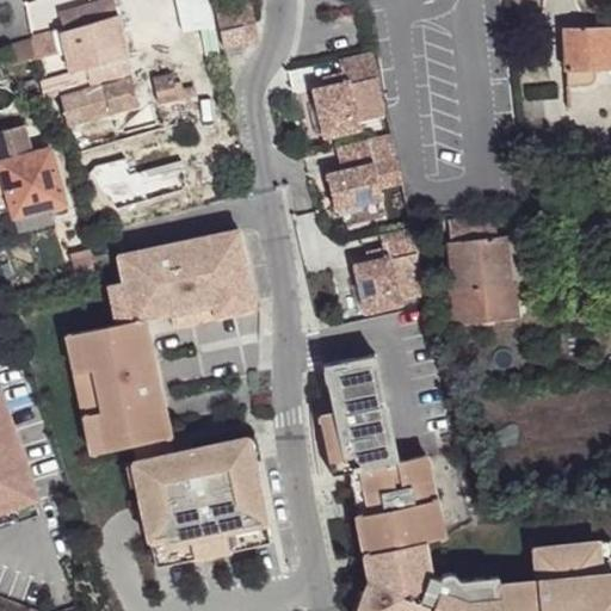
[(103,0),(60,13),(65,31),(117,16),(111,0),(103,0)]
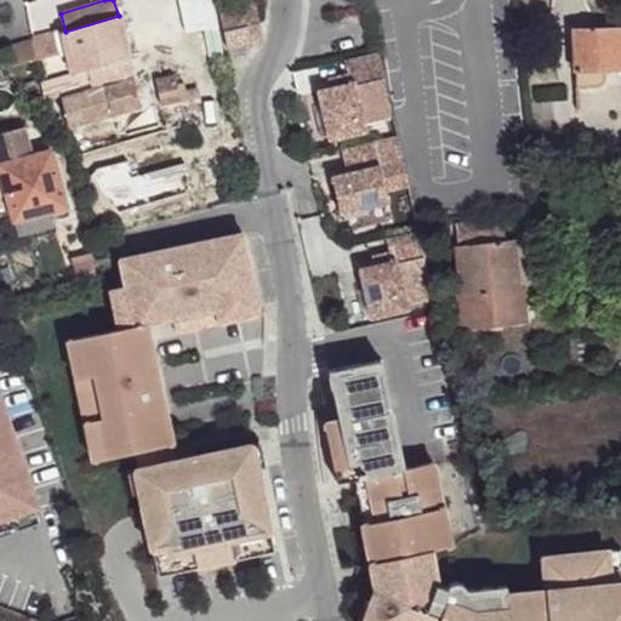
[(178,0),(186,60),(220,55),(212,0),(178,0)]
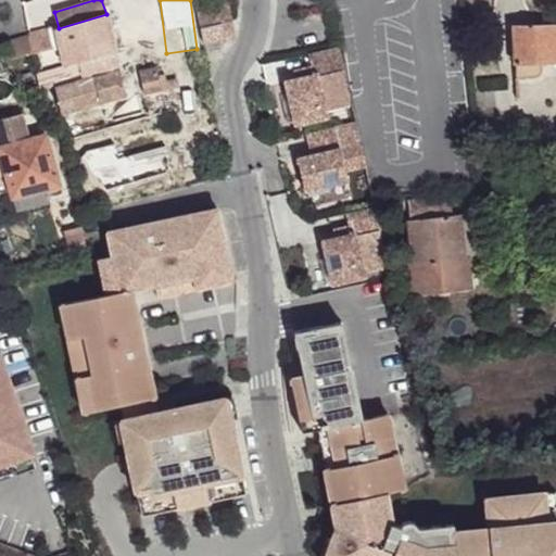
[(197,12),(200,28),(222,24),(225,39),(234,38),(226,5),(197,12)]
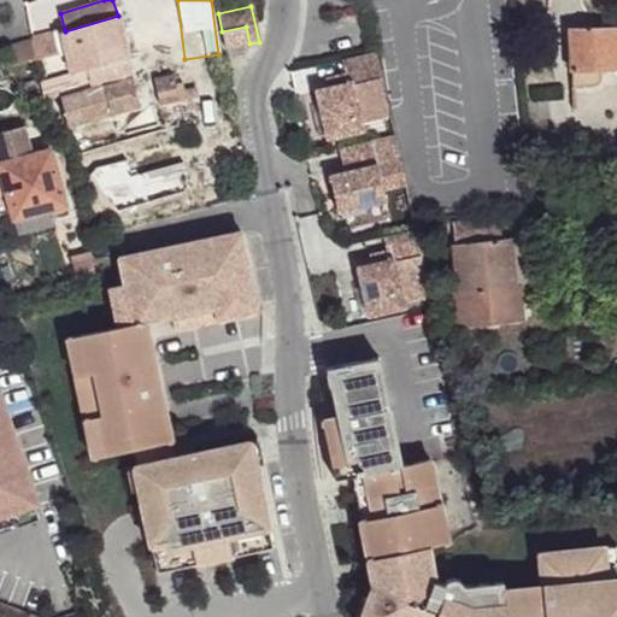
[(21,43),(24,59),(68,50),(74,76),(41,83),(43,99),(62,95),(69,125),(136,107),(119,16),(118,16),(65,31),(51,33),(33,39),(33,41),(21,43)]
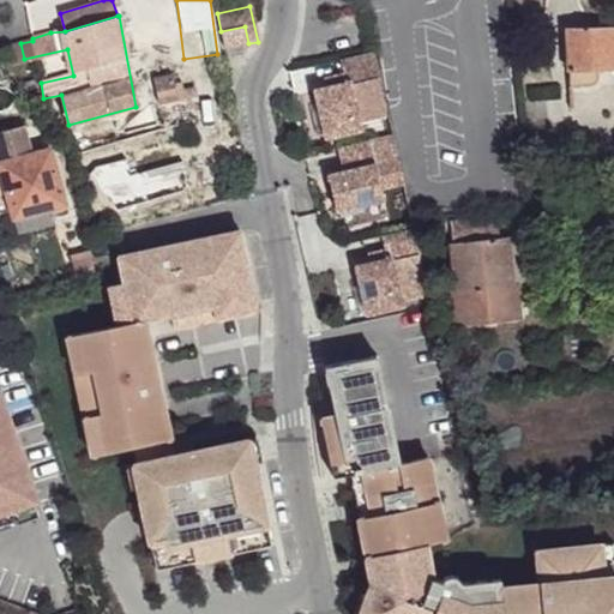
[(221,31),(224,49),(248,43),(245,26),(221,31)]
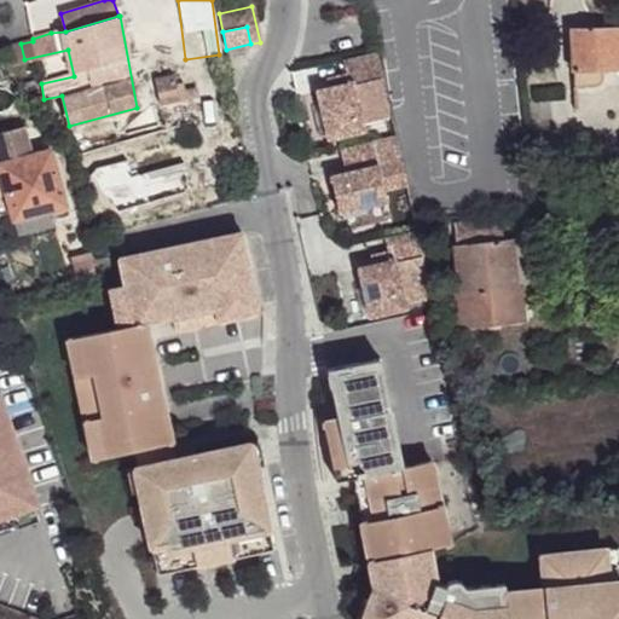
[(618,28),(571,29),(572,70),(574,70),(574,88),(584,88),(584,87),(595,87),(599,86),(602,84),(603,80),(603,70),(618,69),(618,28)]
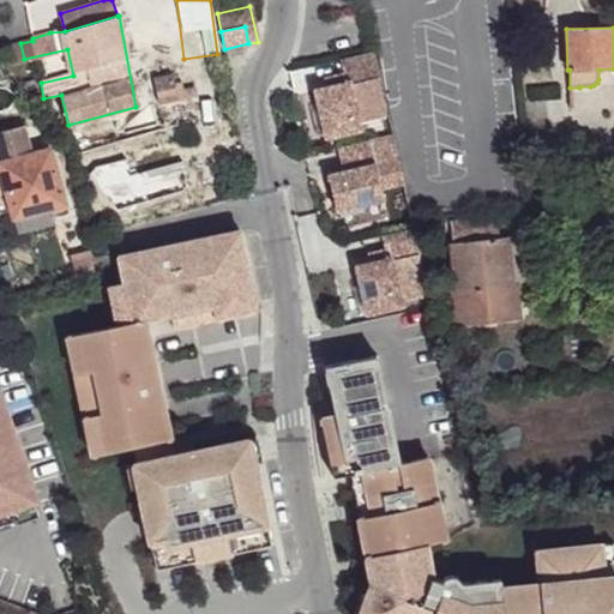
[(20,43),(10,47),(13,62),(24,59),(20,43)]
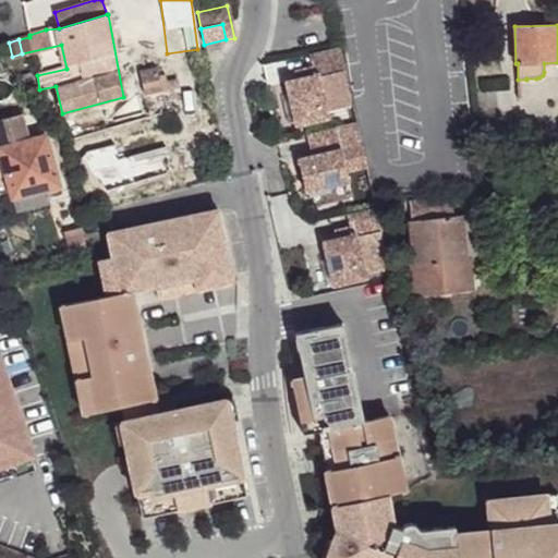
[(344,70),(339,48),(310,55),(313,69),(310,70),(311,77),(300,80),(286,83),(296,126),(328,118),(318,76),(344,70)]
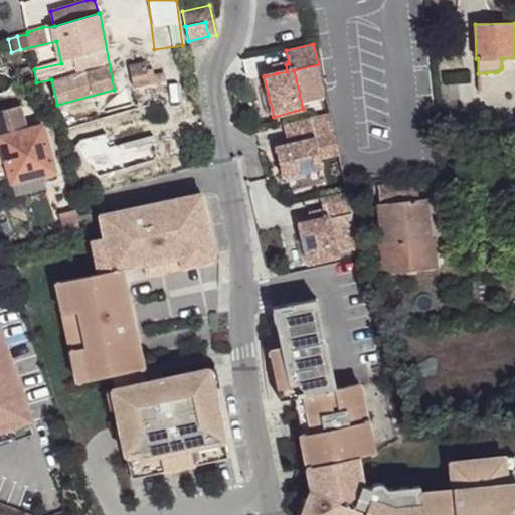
[(129,66),(134,88),(165,80),(163,72),(154,74),(153,69),(146,70),(144,63),(129,66)]
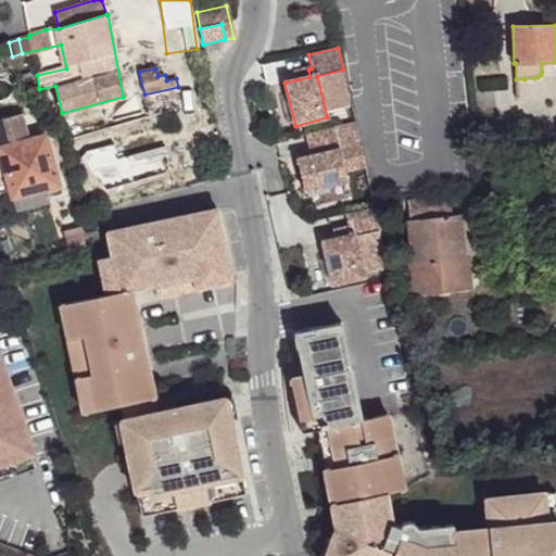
[(298,72),(299,79),(310,77),(308,70),(298,72)]
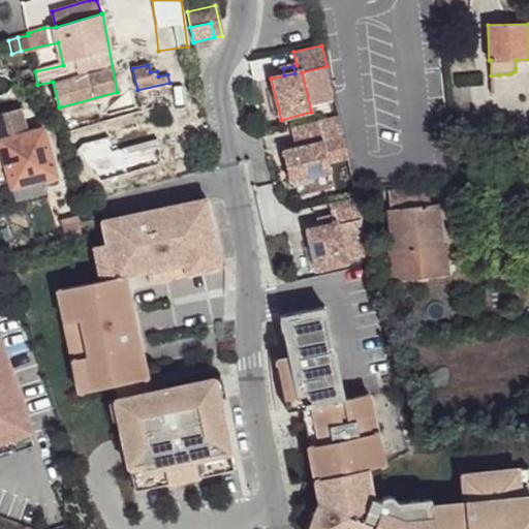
[(0,114),(0,144),(0,145),(0,185),(10,183),(16,200),(47,191),(42,180),(56,176),(42,129),(28,133),(21,109),(0,114)]
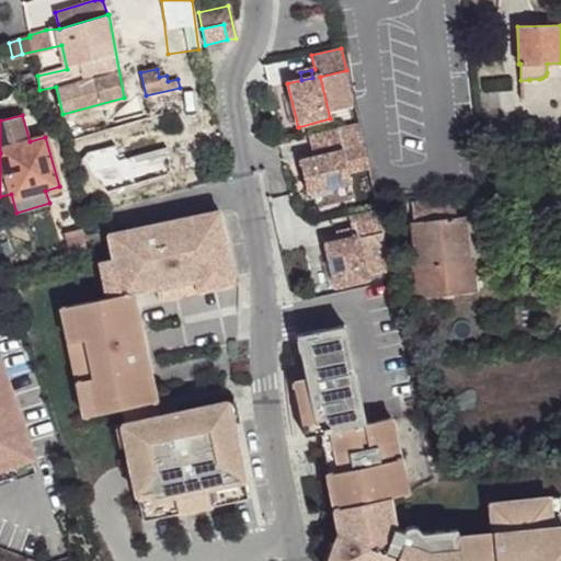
[(348,172),(369,167),(364,146),(343,151),(338,128),(309,136),(312,151),(324,149),(325,156),(315,158),(300,161),(308,193),(351,182),(348,172)]
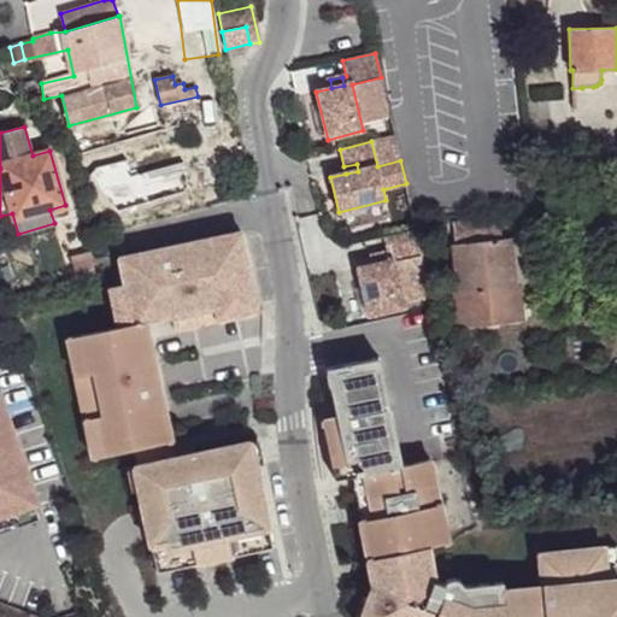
[(344,166),(346,174),(358,171),(357,164),(344,166)]
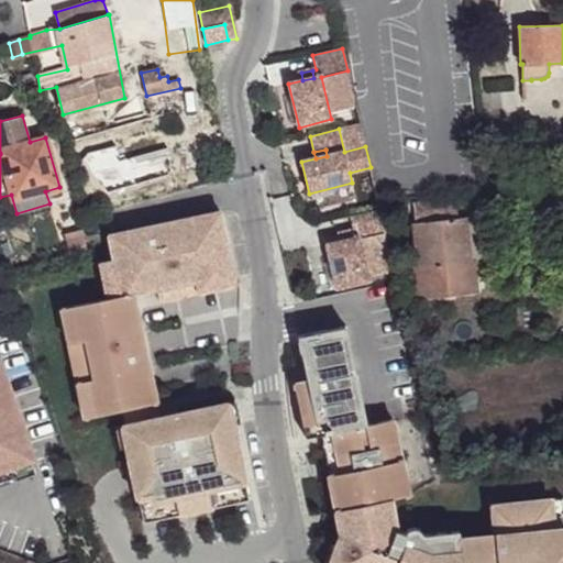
[(497,158),(482,159),(483,174),(498,174),(497,158)]
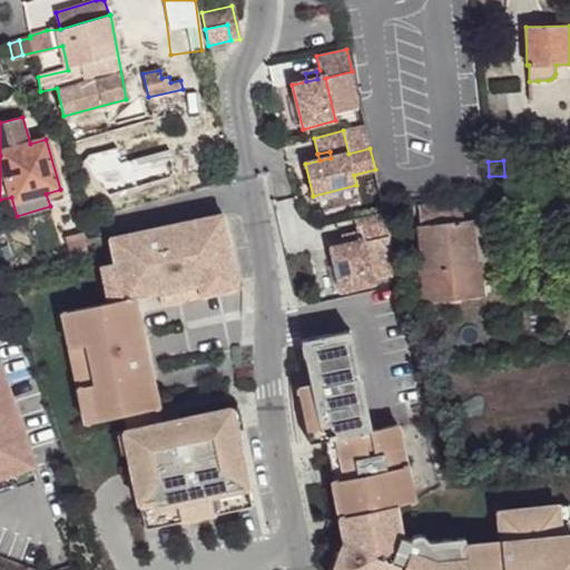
[(462,203),(419,206),(424,268),(416,269),(419,302),(482,295),(481,283),(479,263),(492,262),(488,219),(463,223),(462,203)]
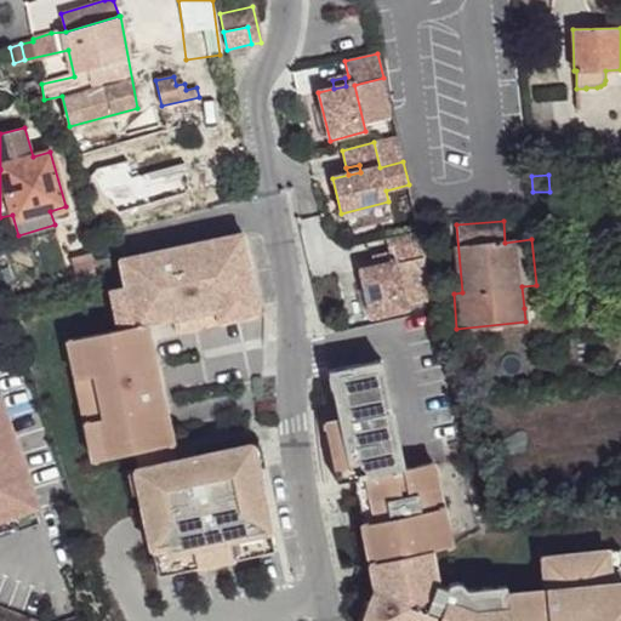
[(425,256),(420,232),(386,239),(389,255),(392,263),(376,267),(360,271),(371,318),(406,311),(396,262),(425,256)]
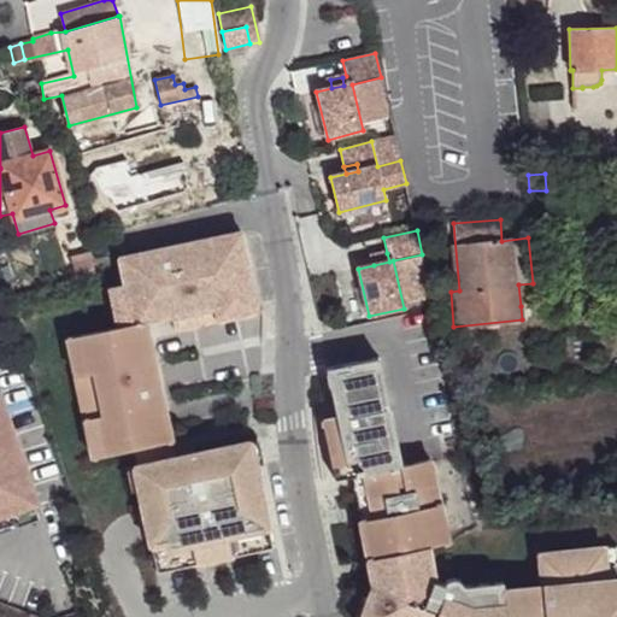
[(118,328),(68,339),(93,459),(136,450),(171,442),(174,442),(150,323),(174,317),(258,300),(245,233),(119,258),(125,285),(134,325),(118,328)]
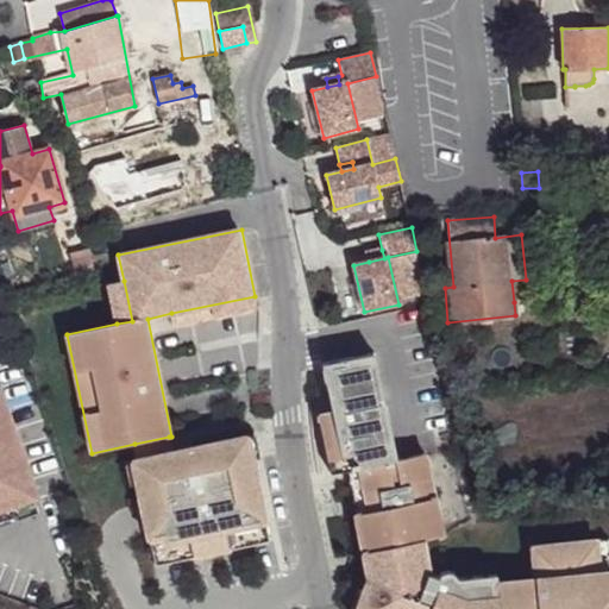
[(70,253),(77,276),(93,272),(87,249),(70,253)]
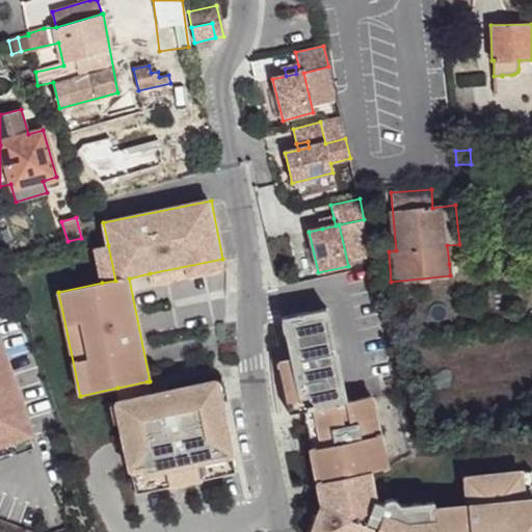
[(321,221),(322,229),(336,225),(334,218),(321,221)]
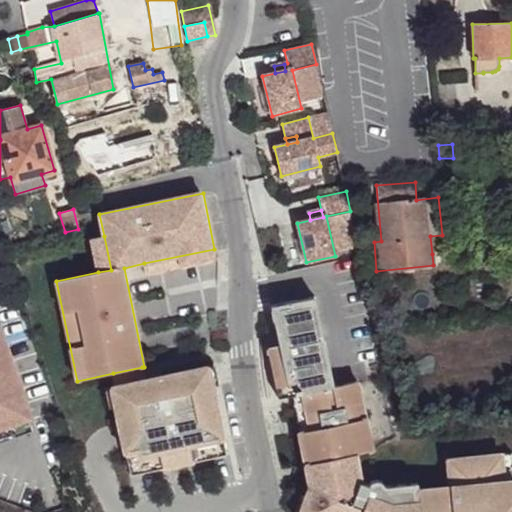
[(442,235),(430,236),(432,254),(444,252),(442,235)]
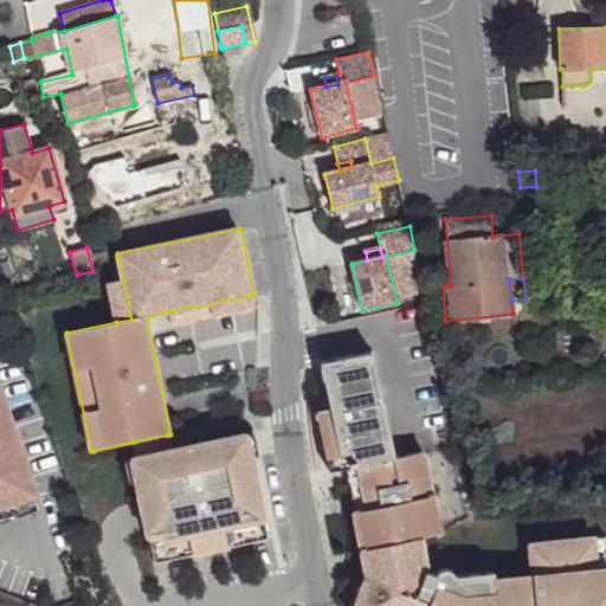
[(108,282),(116,322),(131,320),(123,279),(108,282)]
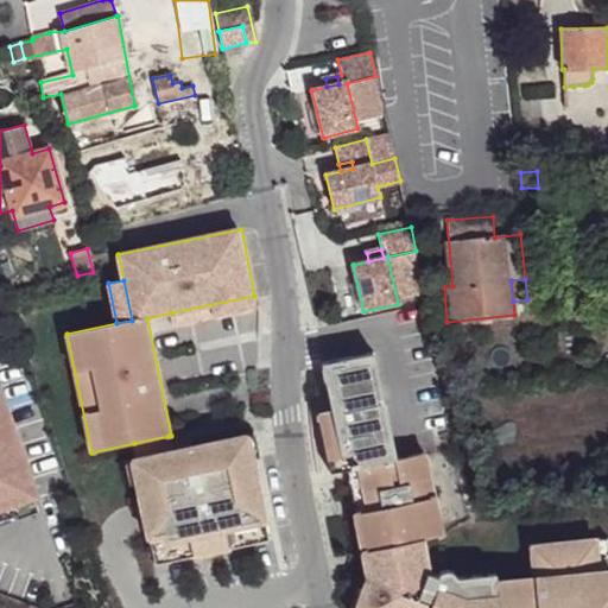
[(254,296),(171,312),(175,325),(257,308),(254,296)]
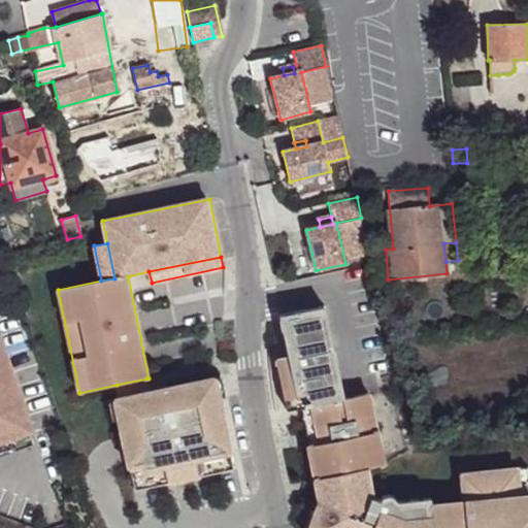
[(317,527),(527,527),(527,493),(518,495),(516,470),(460,476),(462,500),(431,503),(431,499),(396,502),(393,498),(389,497),(386,497),(383,499),(382,501),(374,499),(368,468),(383,465),(368,394),(342,399),(324,307),(279,316),(288,359),(275,361),(286,410),(302,407),(309,446),(308,446),(320,501),(312,523),(319,524),(317,527)]
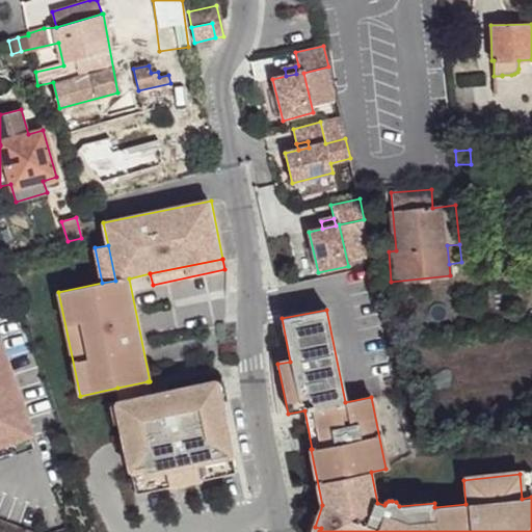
[(0,429),(5,445),(0,446),(0,458),(33,448),(29,436),(34,435),(0,337),(0,429)]
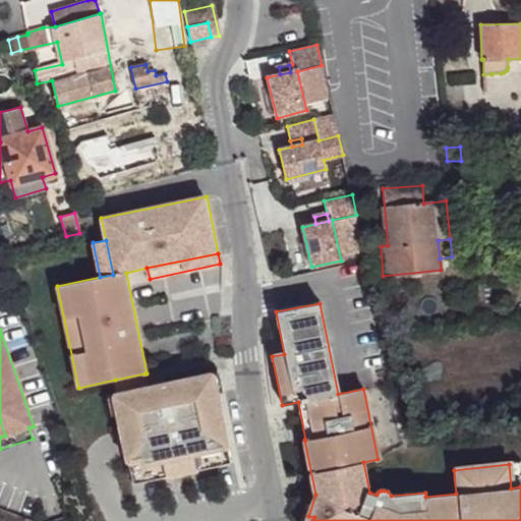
[(118,393),(113,394),(131,483),(231,462),(213,373),(147,387),(118,393)]
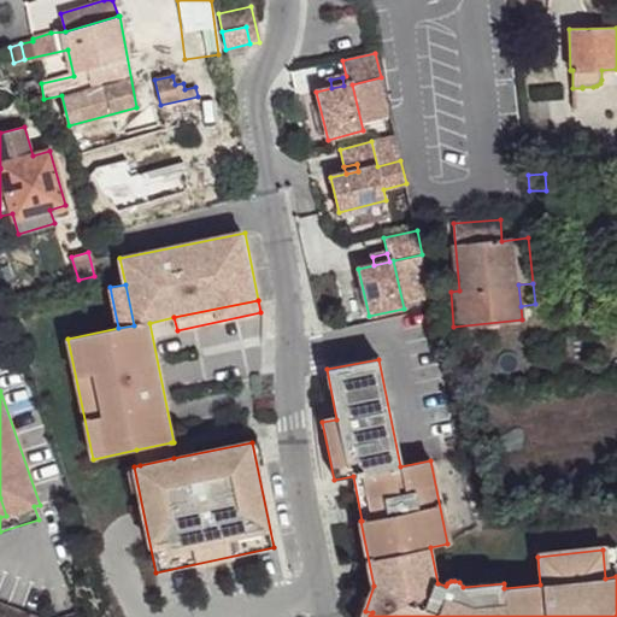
[(136,450),(140,465),(174,458),(171,442),(136,450)]
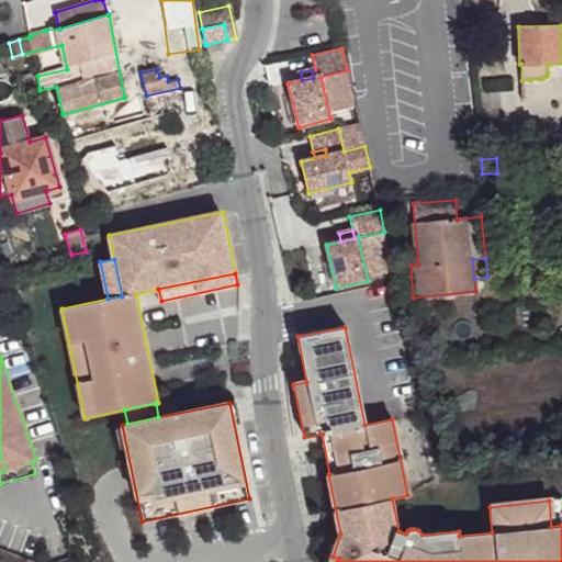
[(549,501),(551,527),(561,525),(561,510),(561,499),(549,501)]
